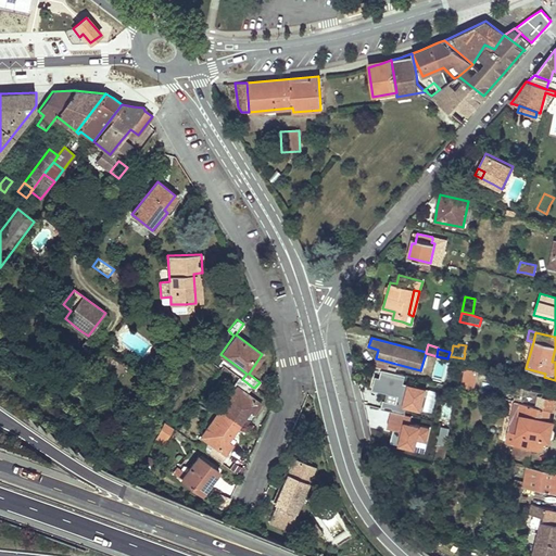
[(466,366),(459,382),(472,388),(479,370),(466,366)]
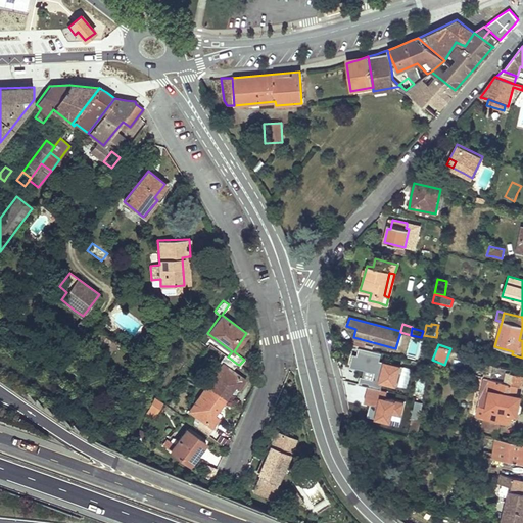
[(397,385),(401,361),(380,357),(382,350),(360,346),(350,364),(350,365),(365,368),(358,381),(367,385),(364,399),(378,402),(375,417),(391,420),(393,414),(402,416),(405,401),(395,396),(399,397),(363,378),(397,385)]
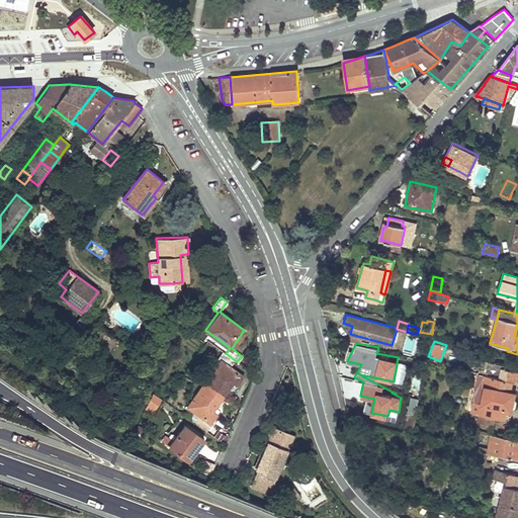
[(204,383),(223,397),(232,383),(236,385),(242,376),(230,366),(235,360),(226,353),(223,351),(218,358),(221,361),(204,383)]
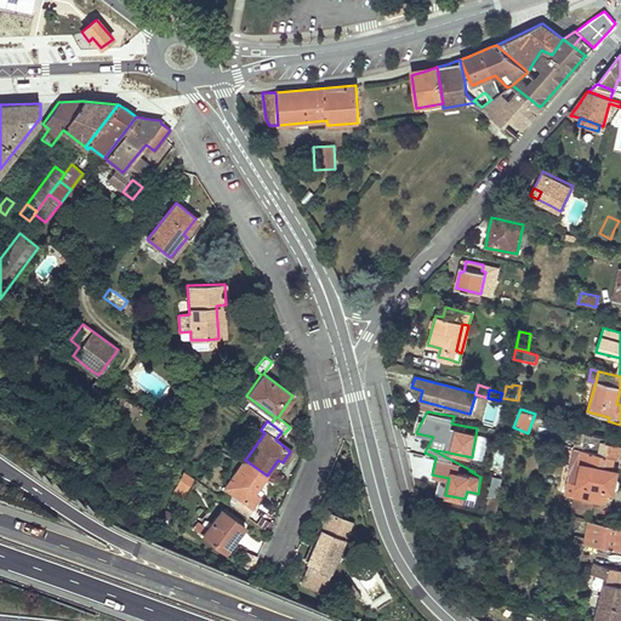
[(607,438),(586,433),(582,449),(614,456),(617,457),(620,445),(605,442),(607,438)]
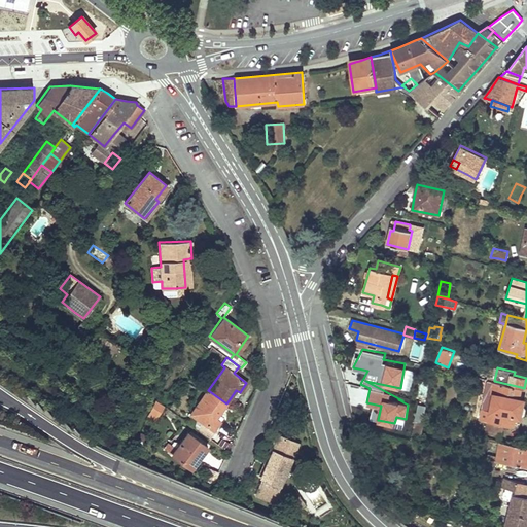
[(494,381),(488,380),(482,408),(492,410),(495,394),(492,393),(494,381)]
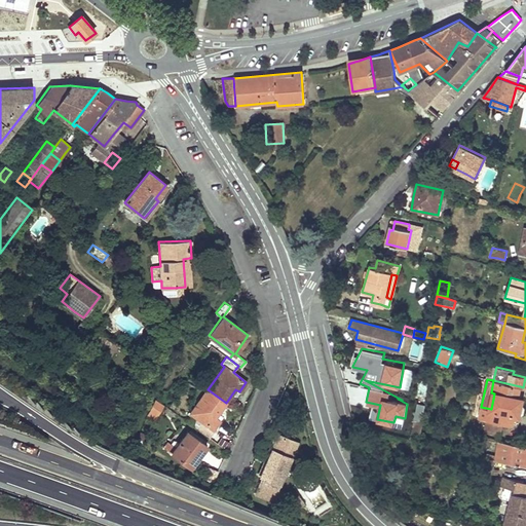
[(517,397),(520,386),(493,380),(491,392),(494,393),(491,409),(481,407),(481,408),(476,407),(474,411),(473,411),(472,416),(487,419),(485,429),(500,433),(502,423),(508,424),(513,425),(515,415),(520,416),(520,414),(522,412),(524,408),(522,406),(523,399),(517,397)]
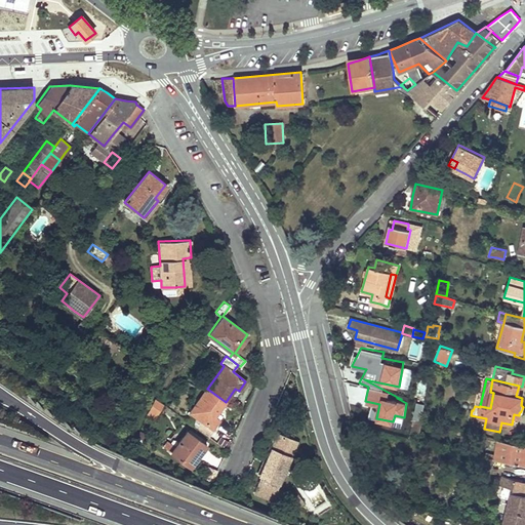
[(214,415),(226,402),(207,389),(190,412),(201,420),(196,428),(208,437),(214,430),(212,428),(219,418),(214,415)]
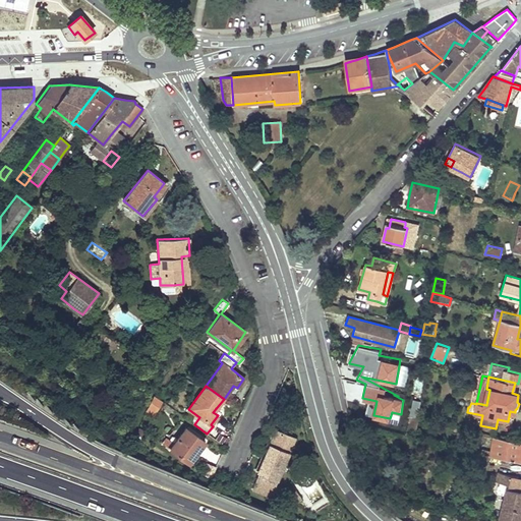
[(161,402),(153,395),(148,405),(155,410),(161,402)]
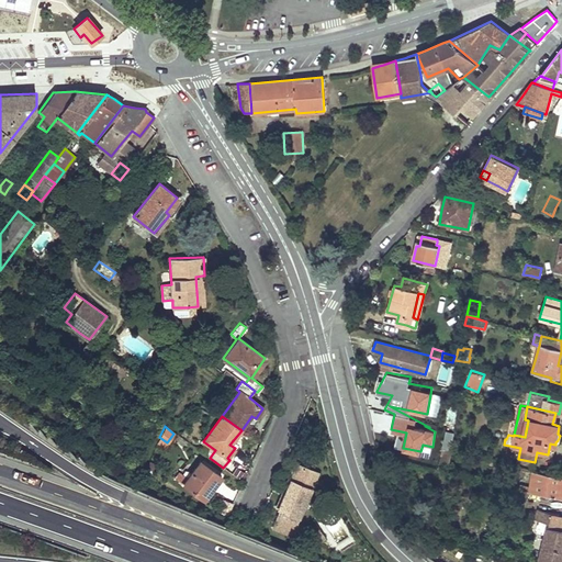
[(450,447),(453,431),(446,429),(442,446),(450,447)]
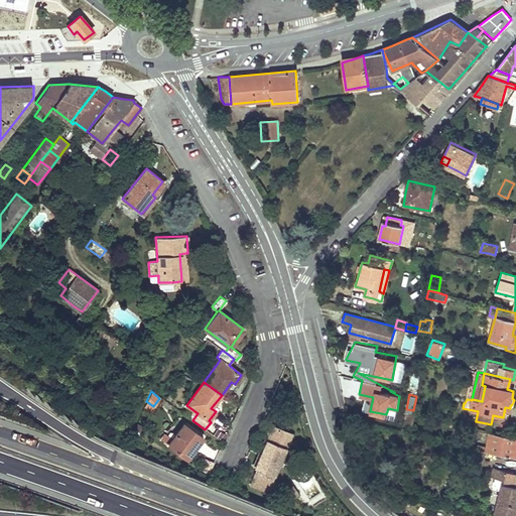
[(409,431),(414,412),(406,410),(402,429),(409,431)]
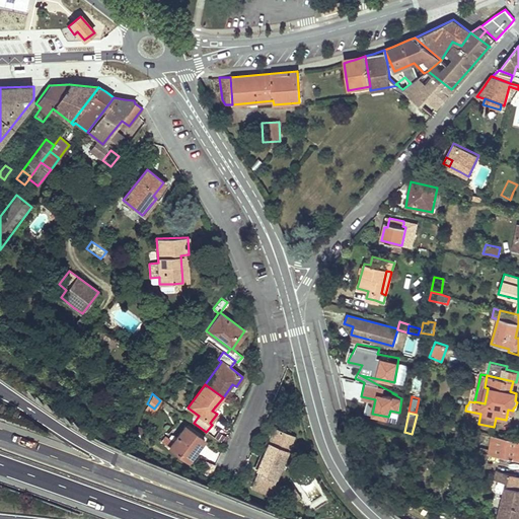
[(186,425),(169,447),(188,461),(204,440),(186,425)]
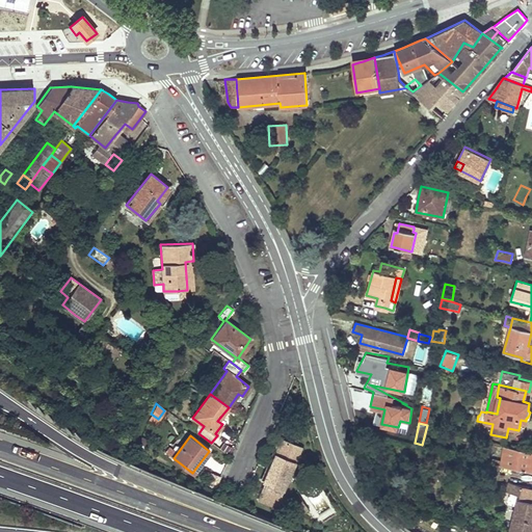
[(258,500),(274,507),(293,462),(283,458),(289,444),(280,440),(262,482),(264,484),(258,500)]
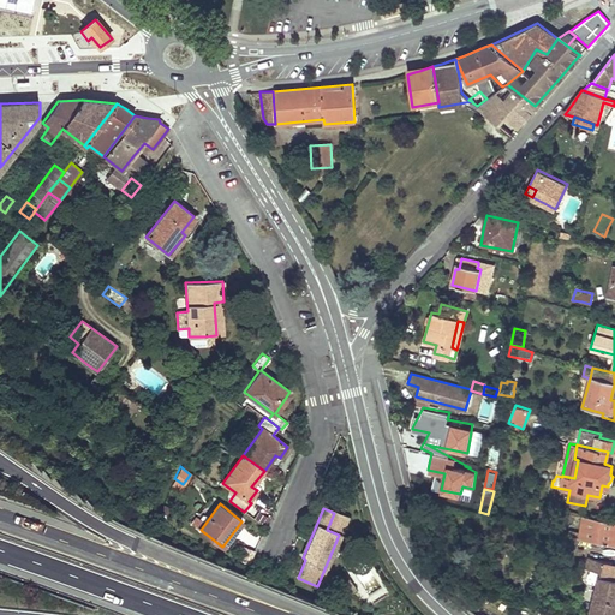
[(346,518),(334,513),(327,530),(339,535),(346,518)]
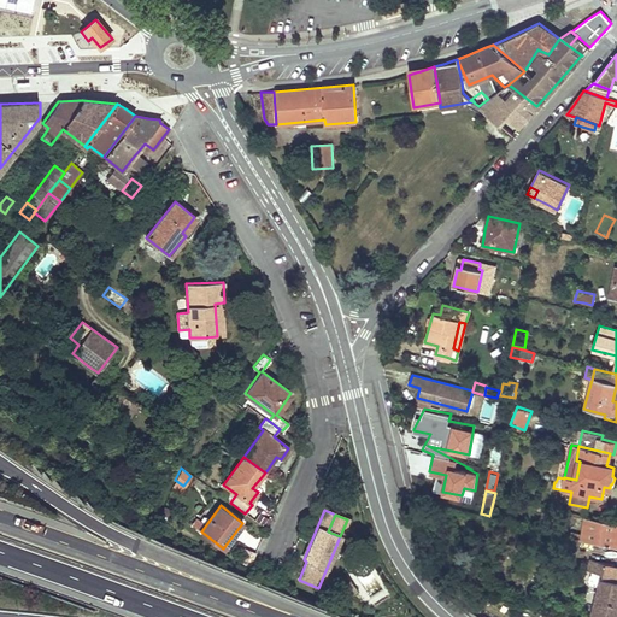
[(581,539),(582,540),(616,546),(616,523),(586,516),(581,539)]
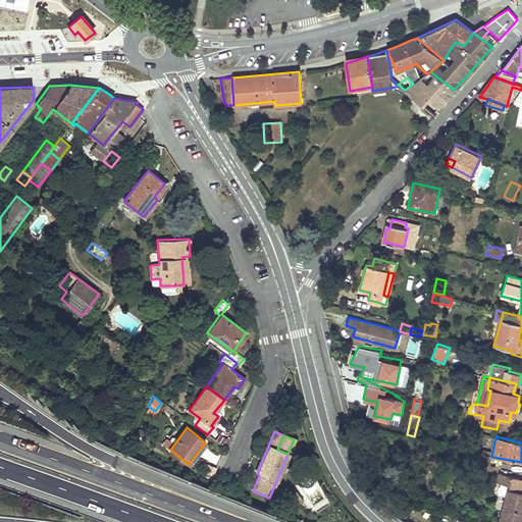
[(489,465),(492,457),(491,456),(483,454),(479,467),(493,472),(494,467),(492,466),(489,465)]
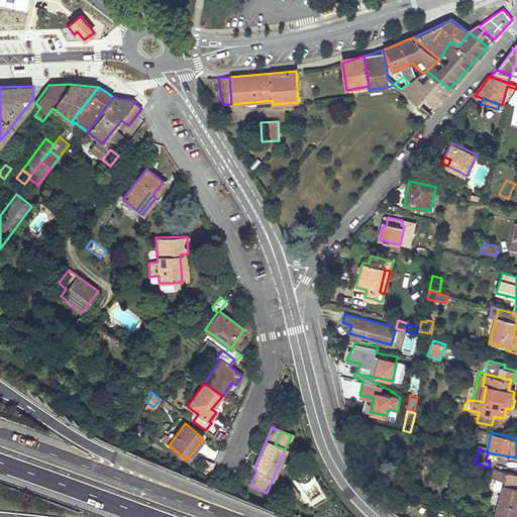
[(516,475),(495,468),(492,478),(497,480),(495,482),(493,488),(503,491),(496,516),(516,516),(516,475)]
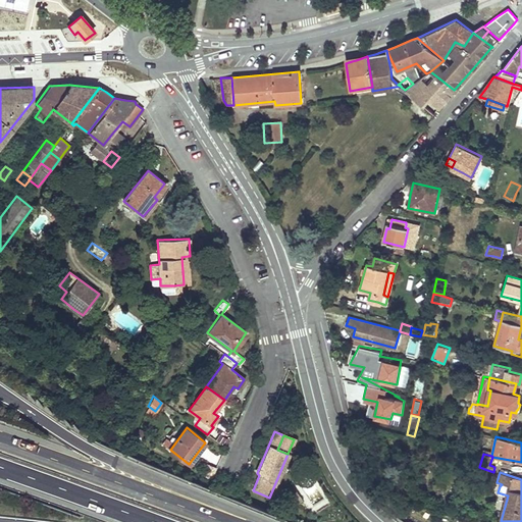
[(301,501),(292,488),(284,492),(294,506),(301,501)]
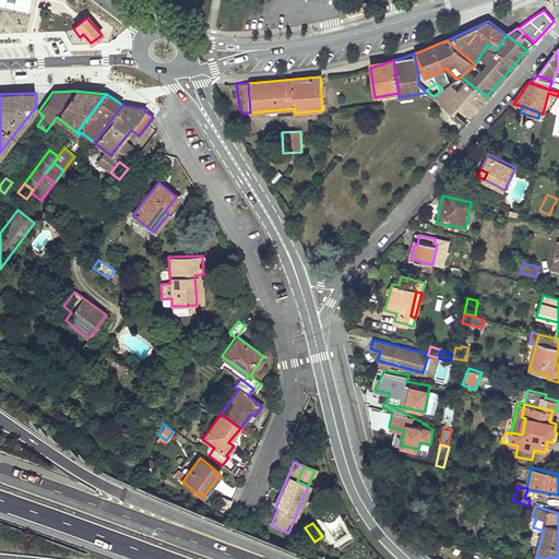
[(265,538),(268,531),(254,526),(251,533),(265,538)]
